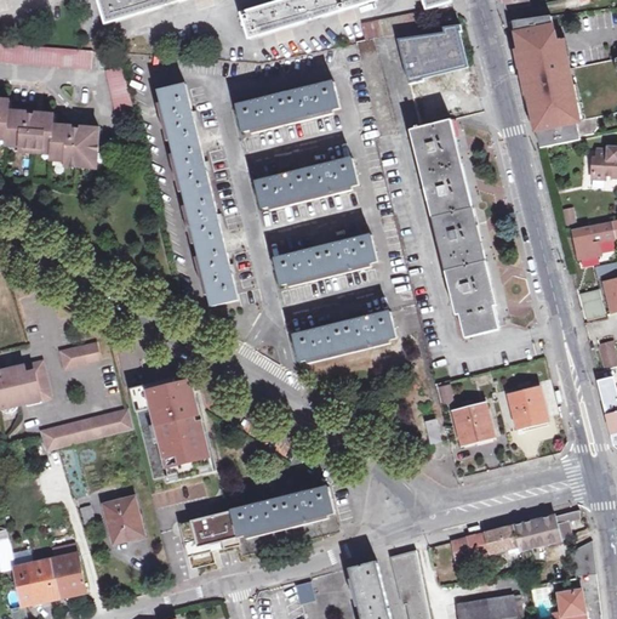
[(98,0),(106,21),(173,0),(98,0)]
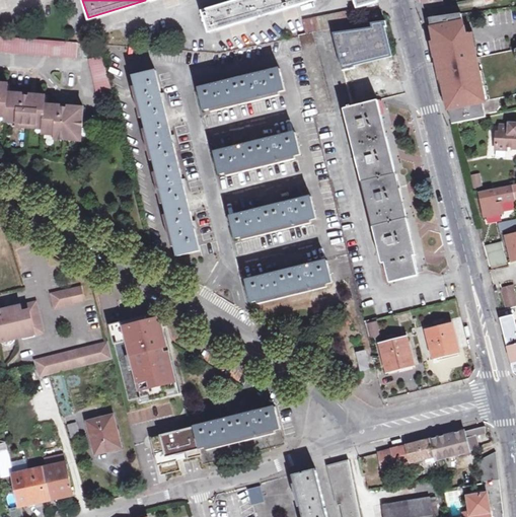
[(228,0),(202,8),(208,29),(306,0),(228,0)]
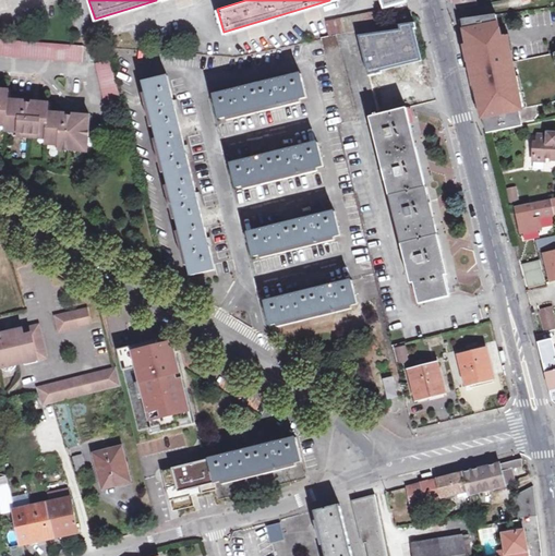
[(335,33),(356,28),(378,23),(375,9),(324,21),(328,35),(335,33)]
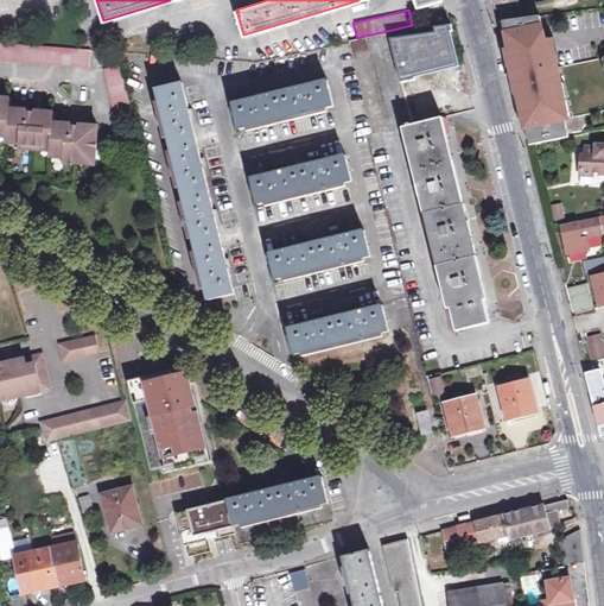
[(564,118),(557,82),(559,82),(555,65),(554,60),(553,55),(550,56),(547,37),(542,38),(538,13),(500,19),(502,31),(503,31),(508,56),(509,64),(507,64),(527,143),(566,136),(563,118),(564,118)]
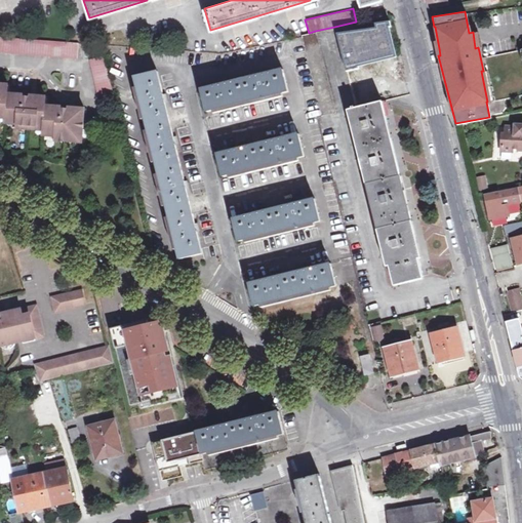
[(374,27),(335,32),(343,62),(344,67),(393,55),(385,21),(373,23),(374,27)]
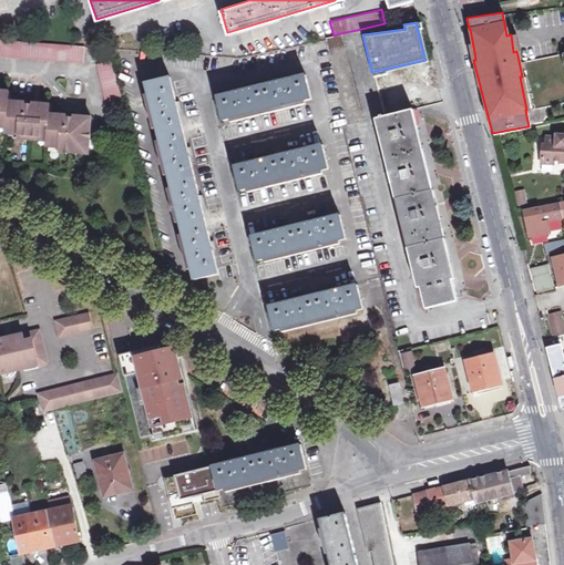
[(340,33),(334,36),(325,38),(346,125),(361,122),(340,33)]
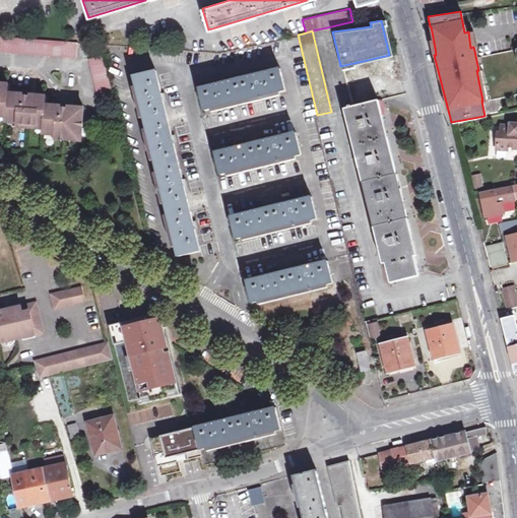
[(0,50),(72,57),(74,41),(0,34),(0,50)]
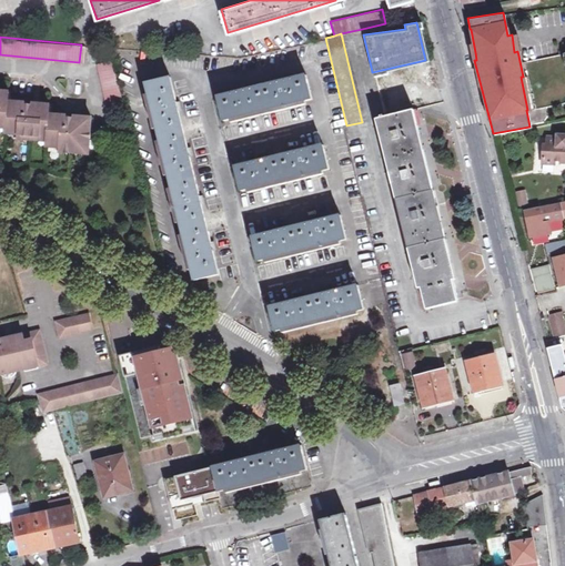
[(521,77),(526,109),(564,101),(564,51),(520,61),(523,77),(521,77)]
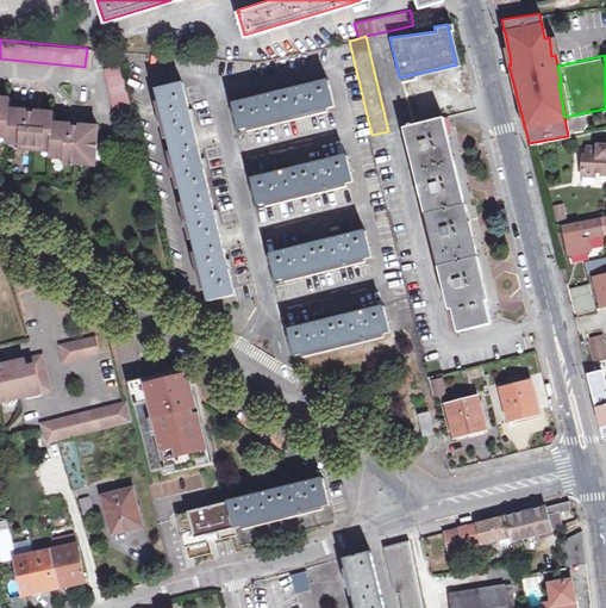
[(117,64),(99,68),(111,115),(129,111),(117,64)]
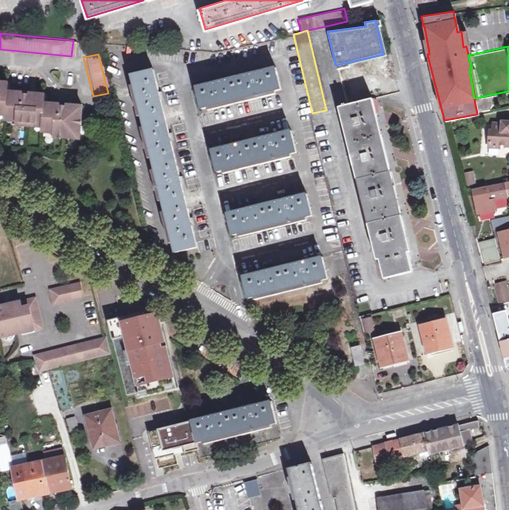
[(199,107),(280,88),(274,65),(194,85),(199,107)]
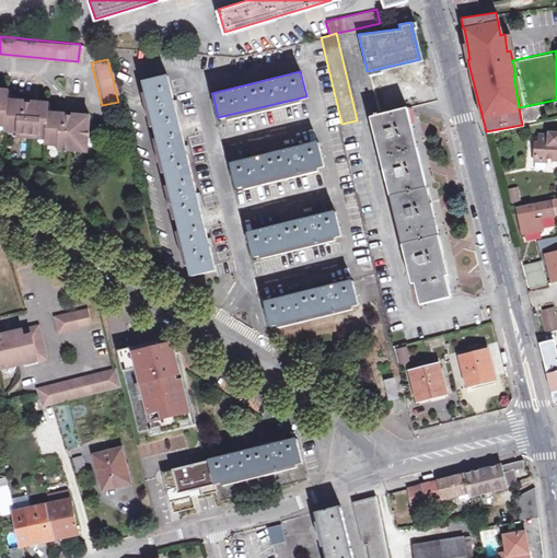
[(189,275),(215,269),(166,73),(141,80),(189,275)]
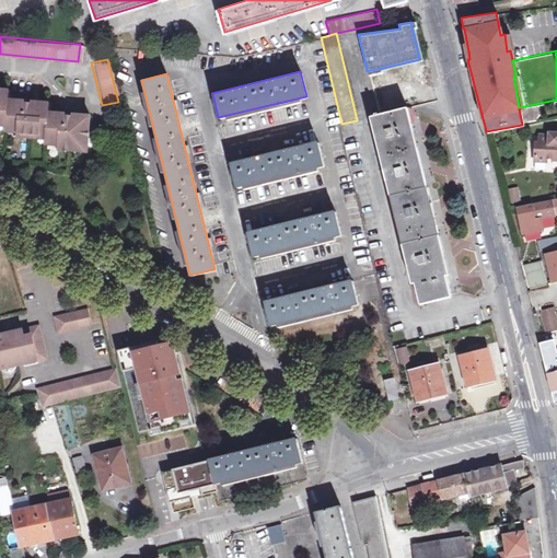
[(0,118),(4,119),(3,124),(4,125),(16,126),(15,135),(36,137),(36,131),(45,132),(45,137),(44,138),(57,139),(57,148),(77,150),(77,146),(85,147),(85,135),(88,115),(78,114),(78,119),(70,118),(70,116),(62,115),(62,113),(46,112),(46,103),(38,102),(37,106),(30,105),(30,103),(23,103),(23,100),(6,99),(7,90),(0,89),(0,118)]
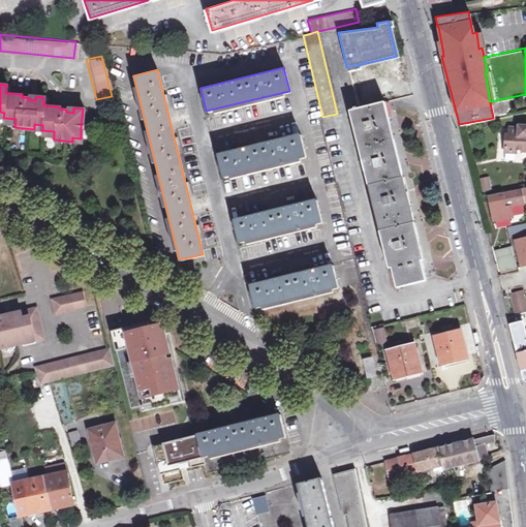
[(395,285),(425,278),(380,102),(353,109),(350,110),(353,124),(351,124),(353,134),(357,134),(364,162),(361,162),(363,172),(366,171),(373,199),(370,199),(372,209),(375,208),(384,244),(381,245),(383,255),(387,254),(395,285)]
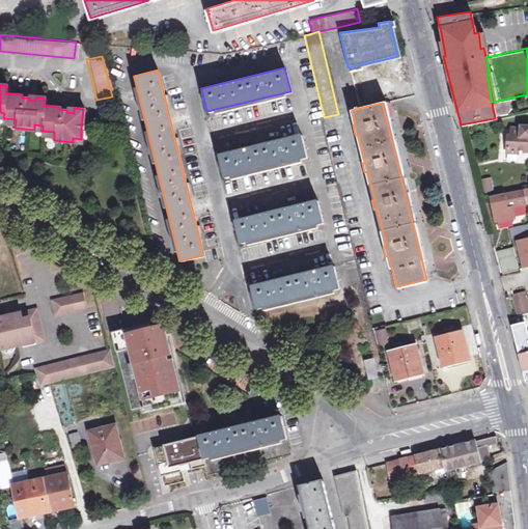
[(10,127),(15,128),(16,119),(4,118),(3,122),(11,123),(10,127)]
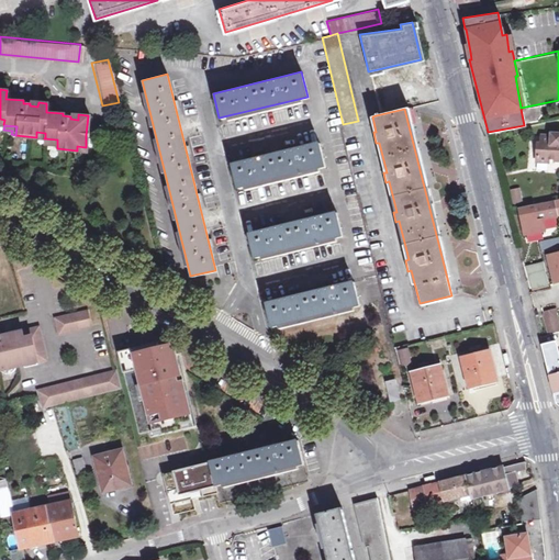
[(534,159),(546,160),(546,157),(558,158),(558,156),(558,132),(549,132),(549,135),(539,134),(538,142),(535,142),(534,159)]
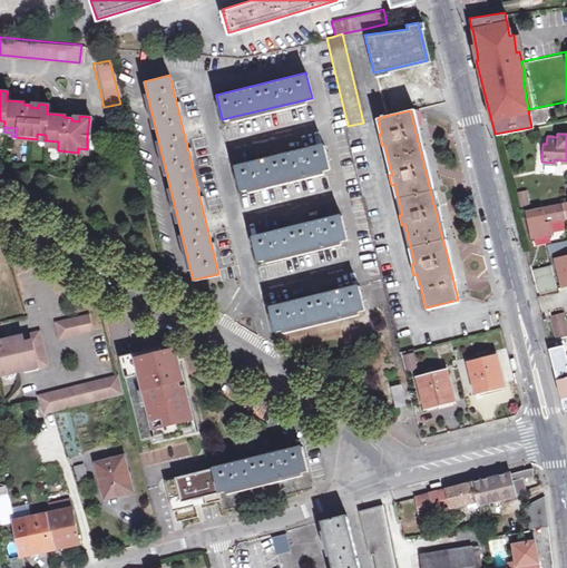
[(54,150),(58,150),(58,142),(45,140),(45,145),(54,147),(54,150)]
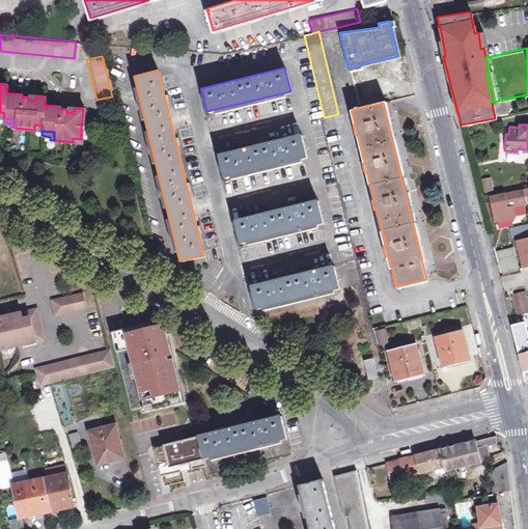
[(307,156),(302,134),(218,154),(223,176),(307,156)]
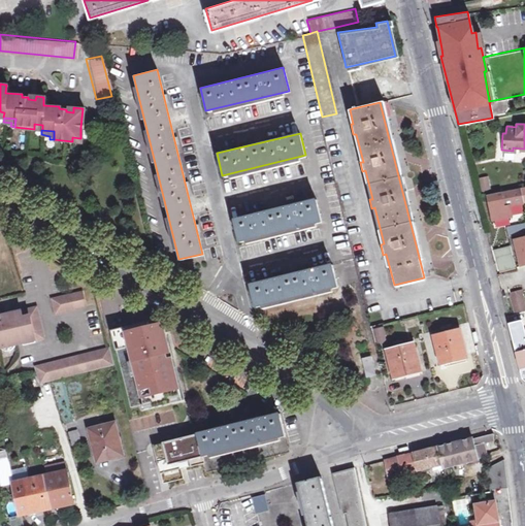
[(485,174),(476,176),(479,189),(487,188),(485,174)]
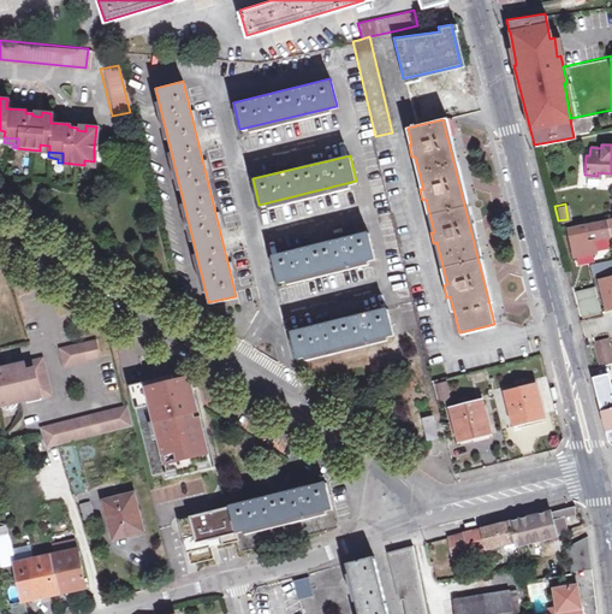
[(574,253),(593,248),(590,237),(611,232),(611,217),(566,226),(574,253)]
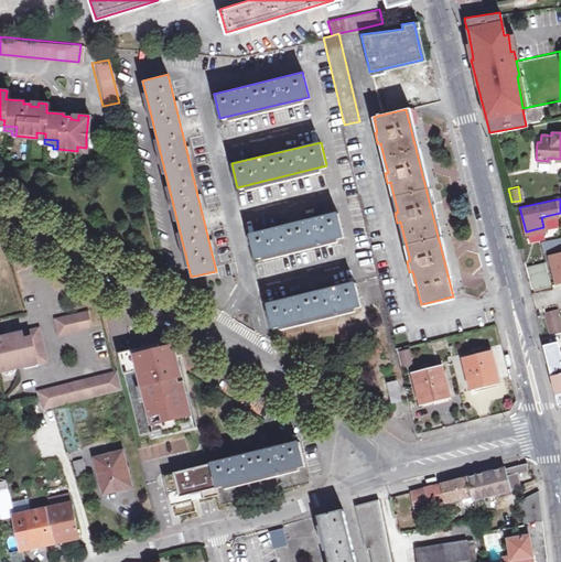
[(342,236),(336,212),(248,233),(254,257),(342,236)]
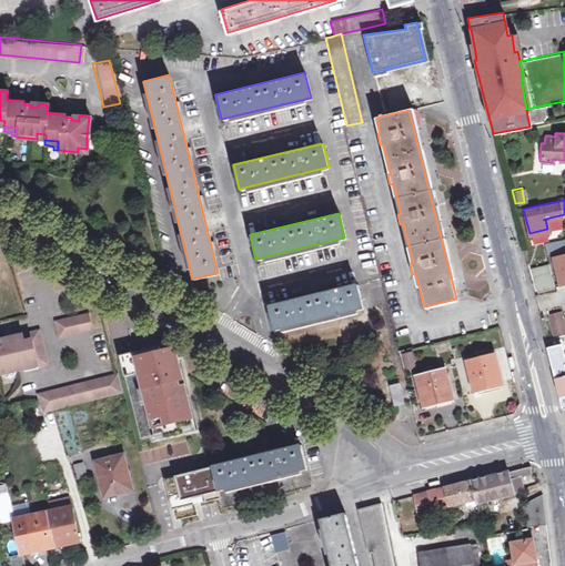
[(564,236),(544,242),(546,253),(564,249),(564,236)]
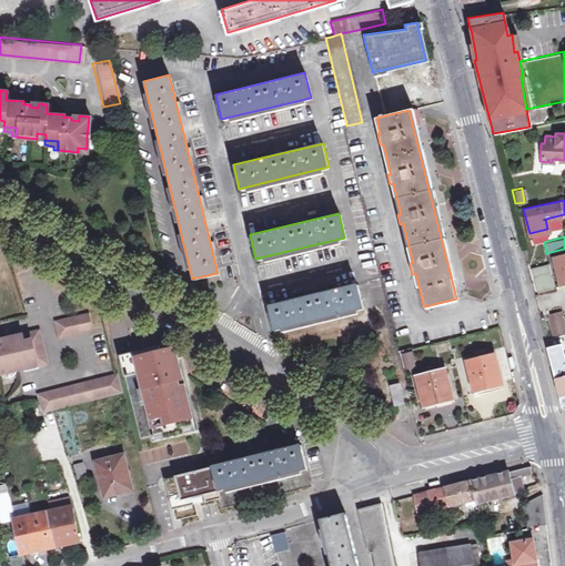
[(564,253),(552,256),(558,284),(564,282),(564,253)]
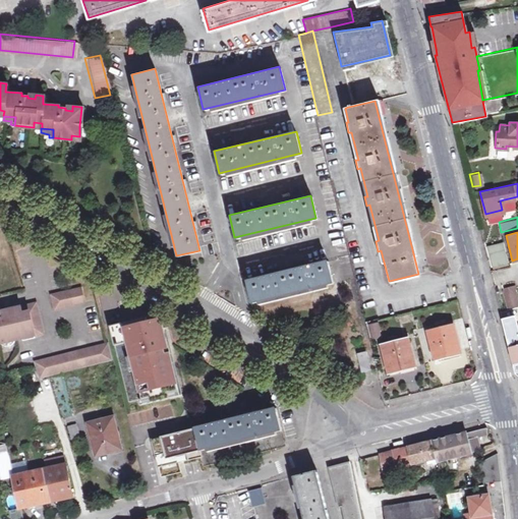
[(501,241),(490,243),(492,251),(503,248),(501,241)]
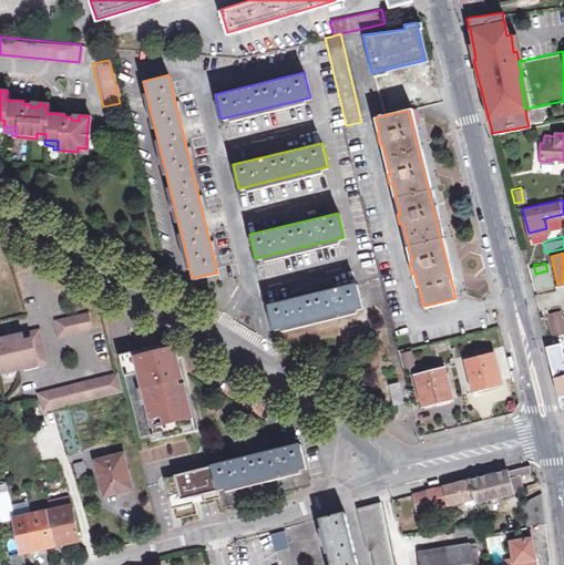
[(533,265),(530,266),(535,289),(551,286),(547,270),(535,274),(533,265)]
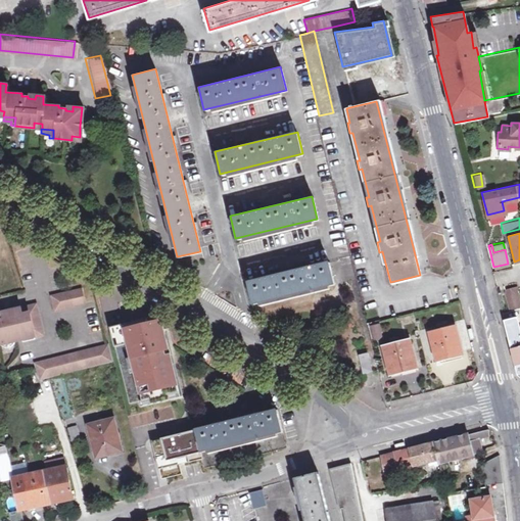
[(333,283),(328,261),(246,280),(251,302),(333,283)]
